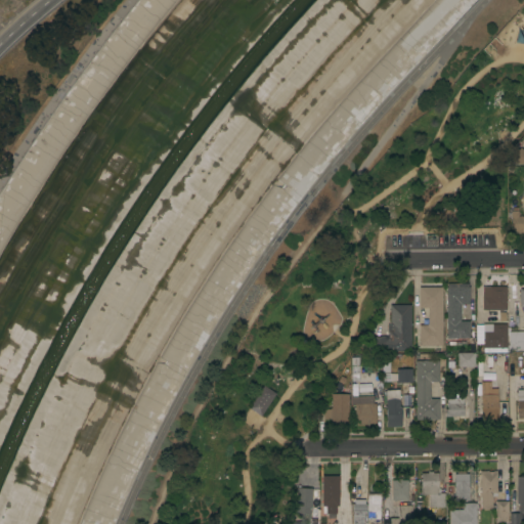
[(523,164),(509,164),(509,157),(514,157),(514,156),(513,156),(513,150),(514,150),(514,149),(519,149),(519,148),(522,148),(523,148),(523,164)]
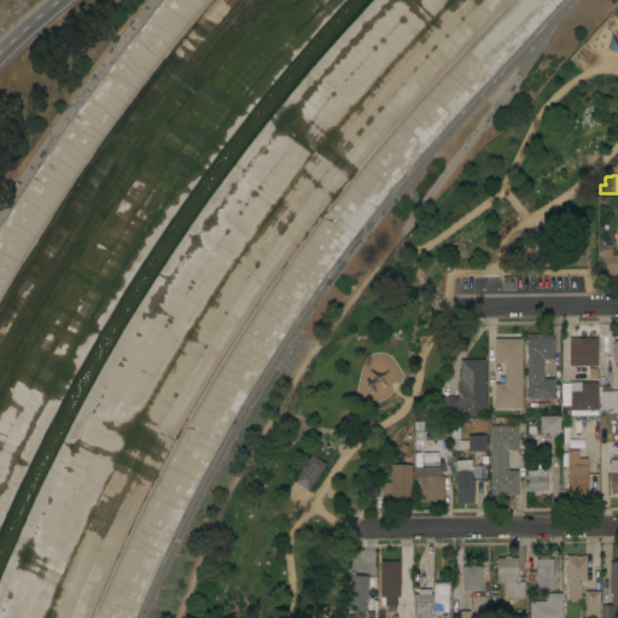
[(617,275),(602,277),(602,249),(611,249),(611,255),(617,255),(617,275)]
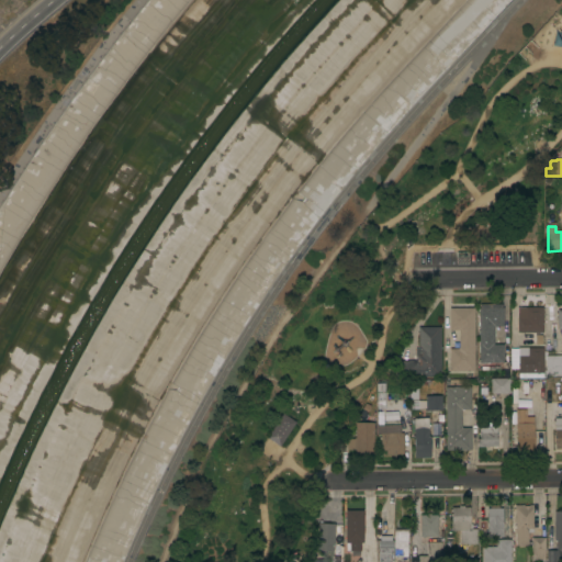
[(479,307),(480,307),(480,304),(503,304),(503,307),(504,307),(504,326),(495,326),(495,336),(494,336),(494,345),(504,345),(504,363),(479,363),(479,307)]
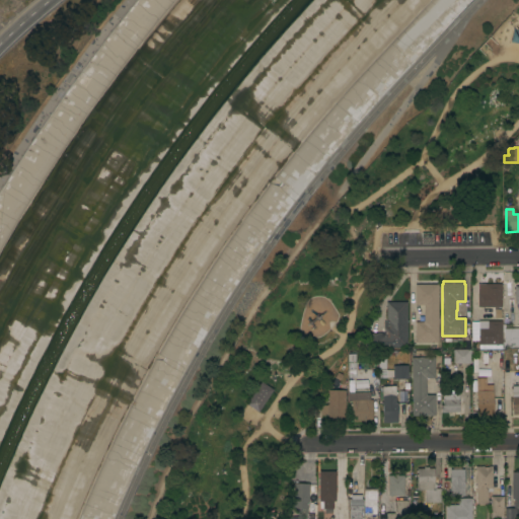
[(477,292),(478,292),(477,284),(485,283),(485,284),(501,284),(502,307),(477,307),(477,292)]
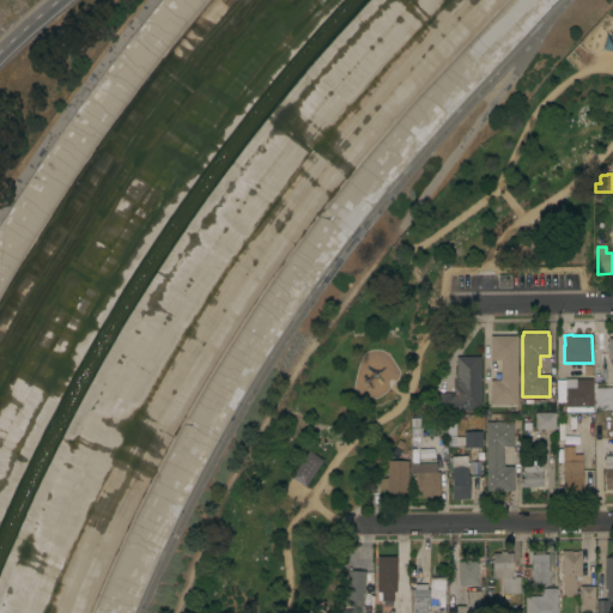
[(517,405),(490,405),(490,381),(501,381),(501,360),(490,360),(490,335),(517,335),(517,405)]
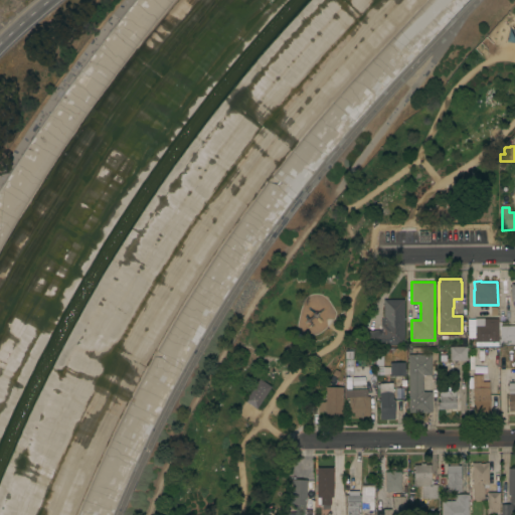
[(404,345),(366,346),(366,344),(363,344),(363,334),(366,334),(366,332),(370,332),(369,330),(381,330),(381,319),(383,319),(383,300),(403,300),(404,345)]
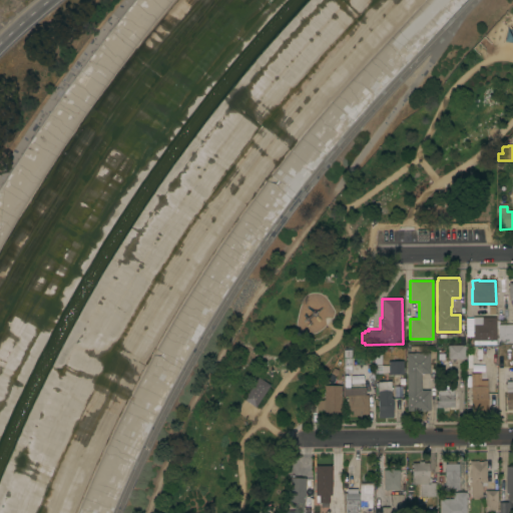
[(472,324),(481,324),(481,317),(496,317),(496,342),(485,342),(485,345),(472,345),(472,324)]
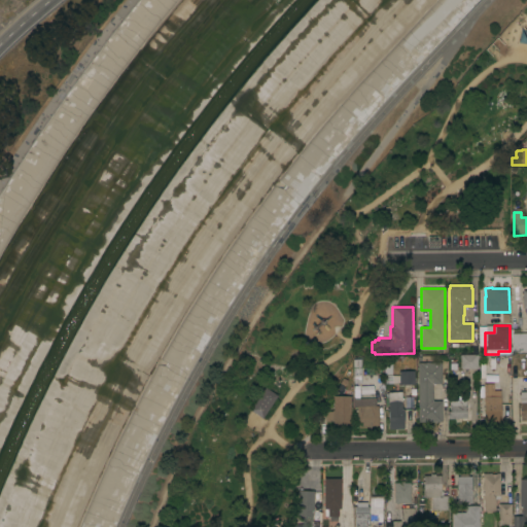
[(526,352),(521,352),(521,353),(518,353),(518,351),(517,351),(517,352),(512,352),(512,335),(513,335),(513,332),(524,332),(524,336),(526,336),(526,352)]
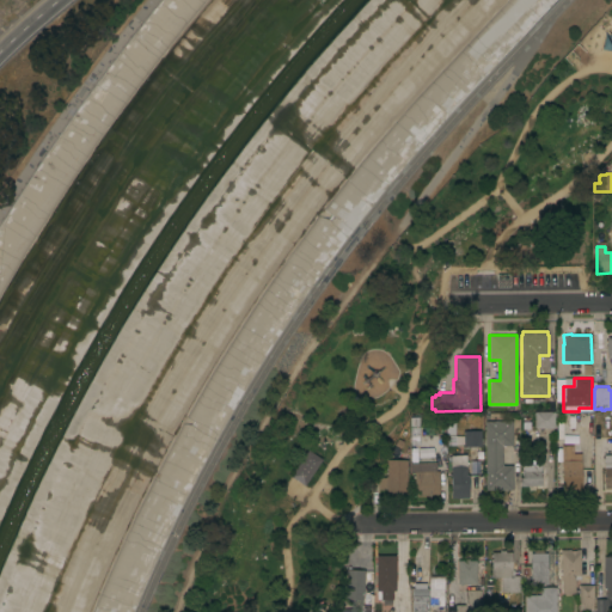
[(534,412),(554,412),(554,429),(538,429),(538,428),(534,428),(534,412)]
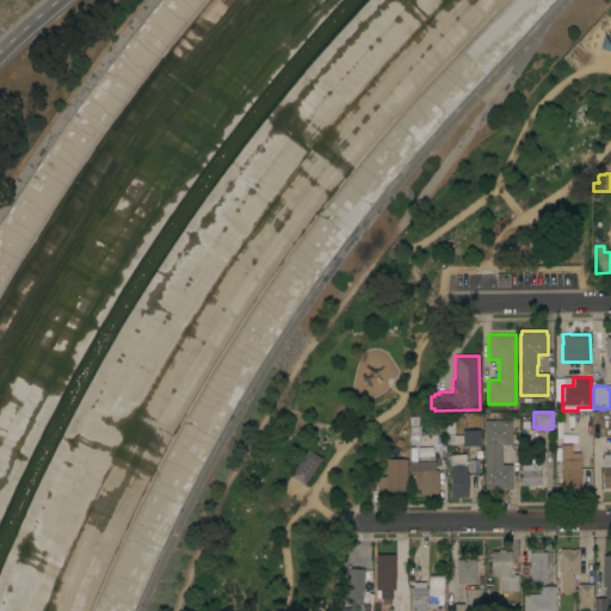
[(445,414),(454,414),(455,434),(445,434),(445,414)]
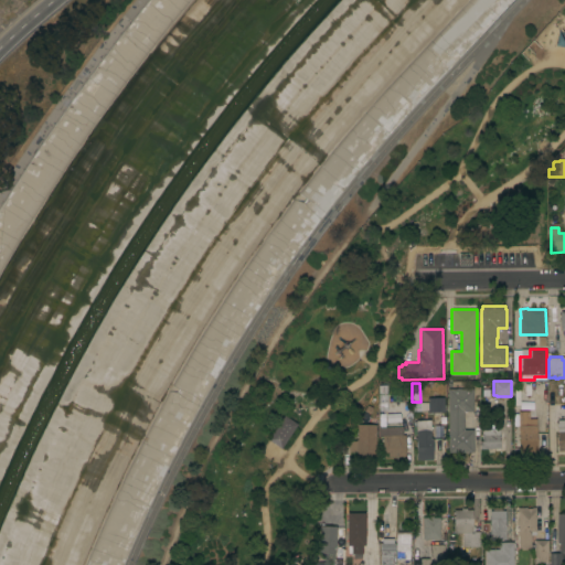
[(448,390),(472,388),(473,412),(464,412),(464,430),(473,430),(473,452),(448,452),(448,390)]
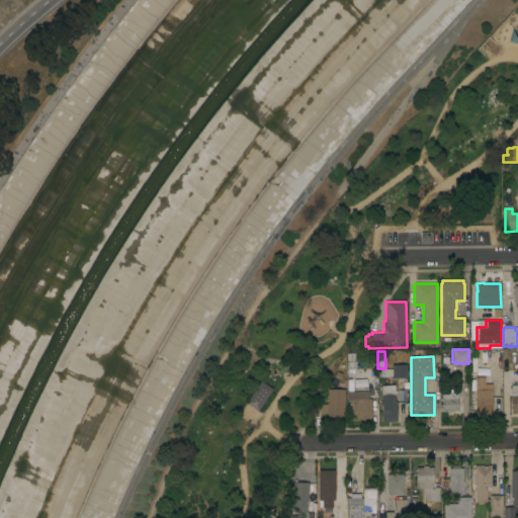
[(392,365),(407,364),(408,378),(406,378),(406,381),(403,381),(403,378),(393,378),(392,365)]
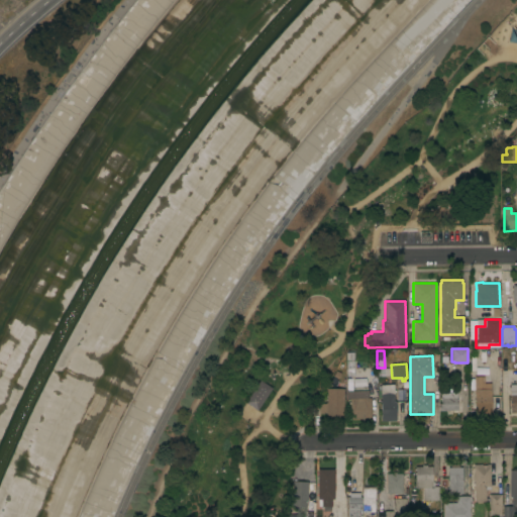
[(455,377),(443,377),(443,364),(455,364),(455,377)]
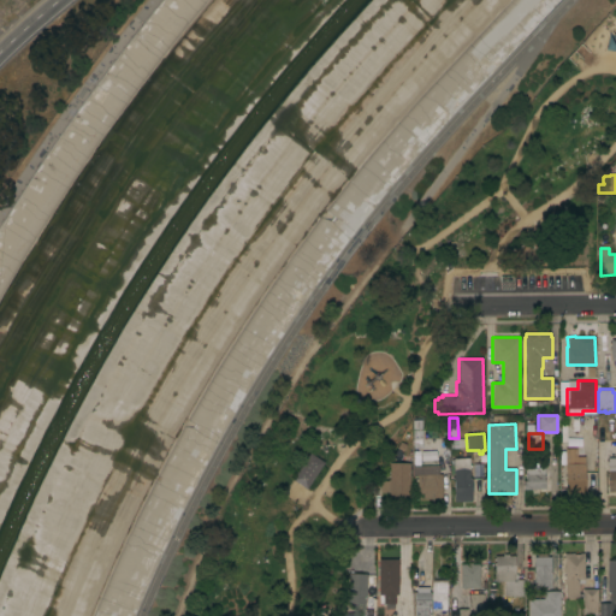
[(566,449),(578,449),(578,457),(585,457),(586,493),(566,495),(566,449)]
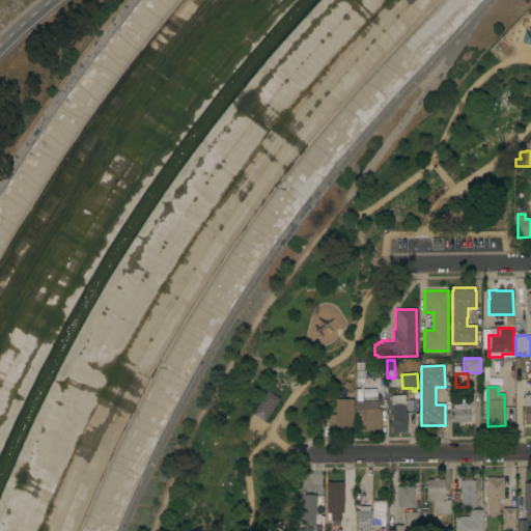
[(267,390),(251,414),(262,421),(278,398),(267,390)]
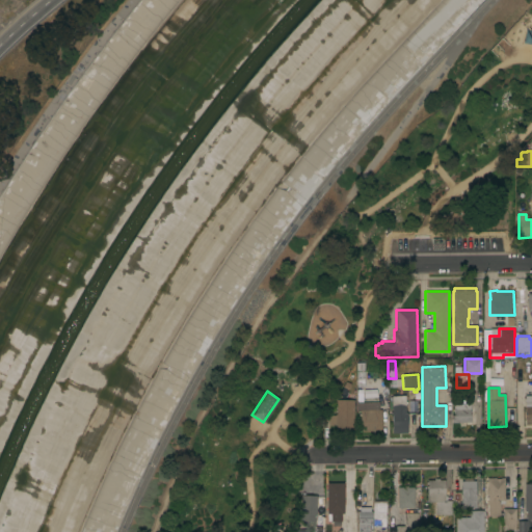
[(392,396),(405,396),(406,402),(407,402),(407,404),(405,404),(406,414),(407,414),(407,433),(392,433),(392,396)]
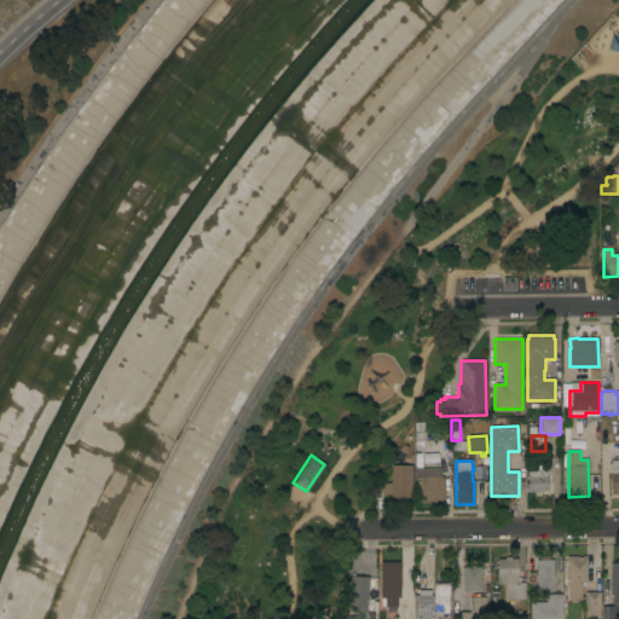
[(414,463),(422,463),(422,469),(441,469),(441,478),(444,476),(444,486),(445,486),(445,490),(444,490),(445,501),(426,501),(426,496),(418,496),(418,479),(414,479),(414,463)]
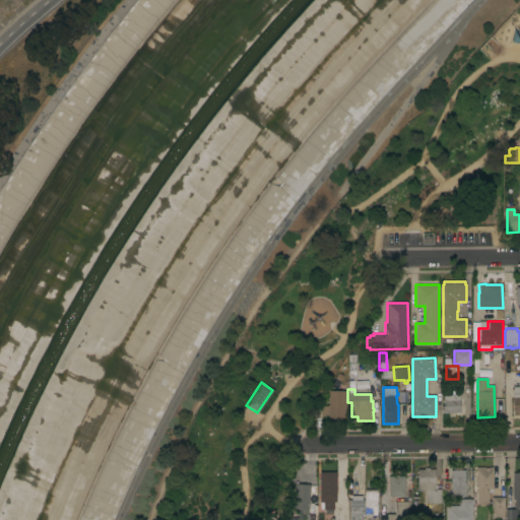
[(328,391),(345,391),(345,419),(329,419),(329,416),(321,416),(321,406),(328,406),(328,391)]
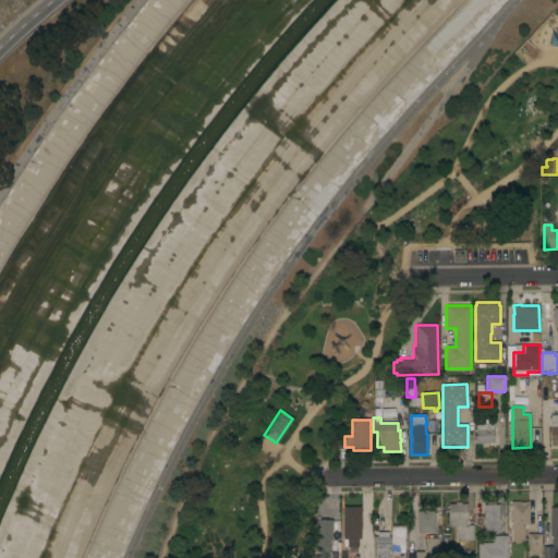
[(493,423),(494,443),(473,444),(473,436),(476,436),(475,424),(493,423)]
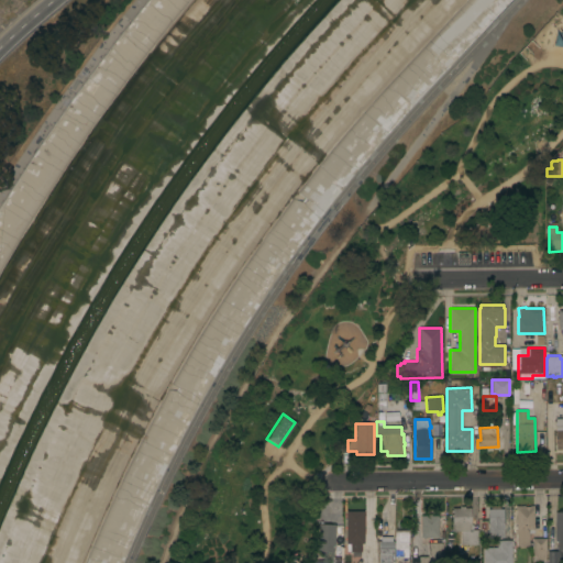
[(488,509),(490,509),(490,506),(499,506),(499,509),(504,509),(504,530),(501,537),(488,537),(488,509)]
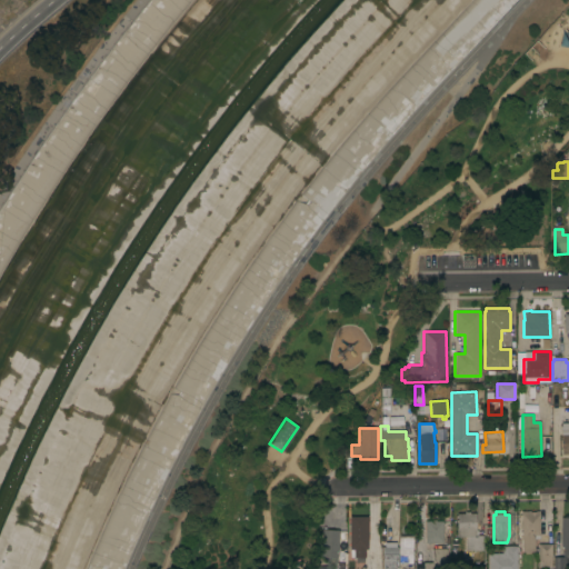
[(521,511),(530,511),(530,512),(535,512),(535,511),(539,511),(539,537),(539,539),(533,539),(535,551),(521,551),(521,511)]
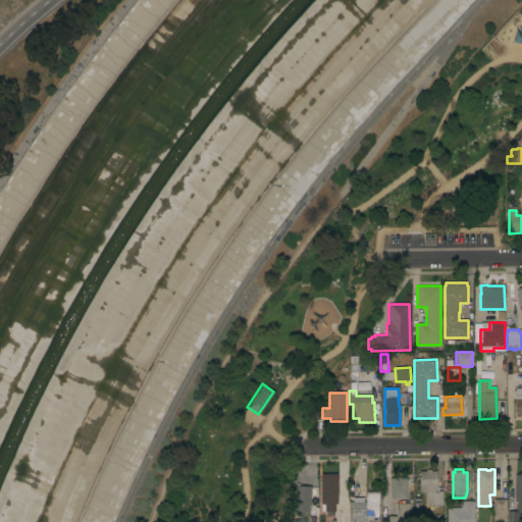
[(419,471),(426,471),(426,470),(431,470),(431,471),(436,471),(436,486),(438,486),(438,491),(442,491),(442,505),(427,505),(427,492),(419,492),(419,471)]
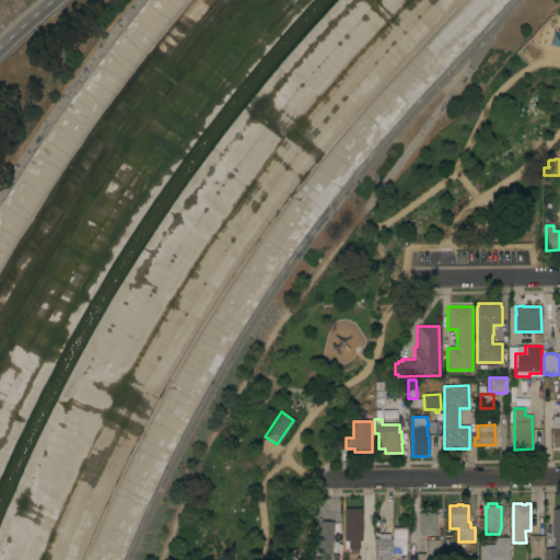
[(552,510),(556,510),(556,508),(559,508),(559,549),(558,549),(557,559),(545,559),(545,548),(553,548),(555,540),(551,537),(552,510)]
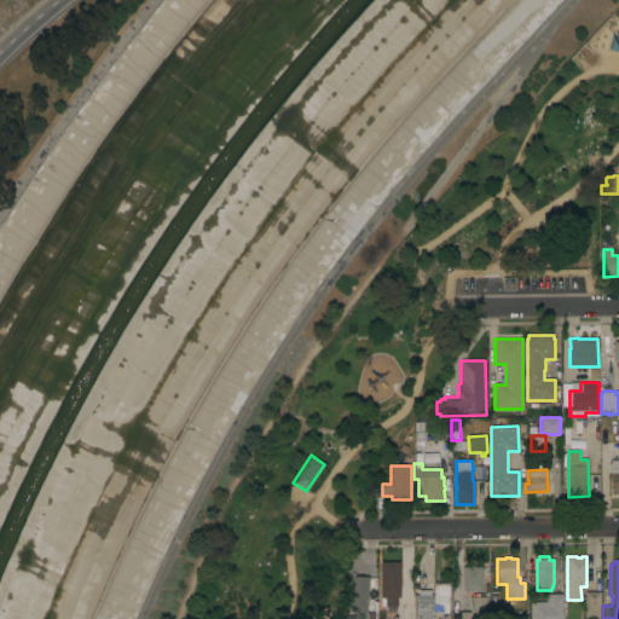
[(381,562),(403,562),(403,599),(398,599),(398,607),(385,607),(385,602),(383,602),(383,599),(381,599),(381,562)]
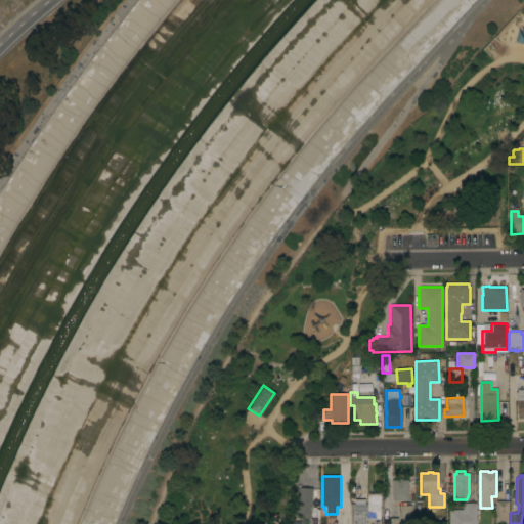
[(392,480),(396,480),(396,479),(401,479),(401,480),(408,480),(408,499),(396,500),(396,501),(393,501),(393,500),(392,500),(392,480)]
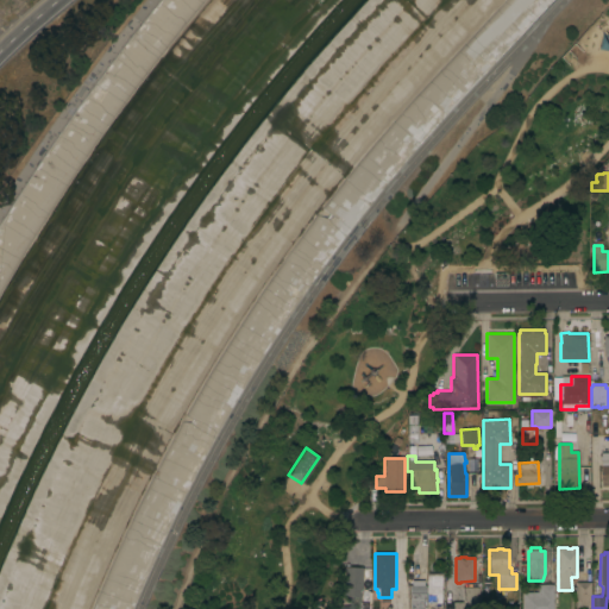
[(345,566),(363,567),(362,597),(344,596),(345,566)]
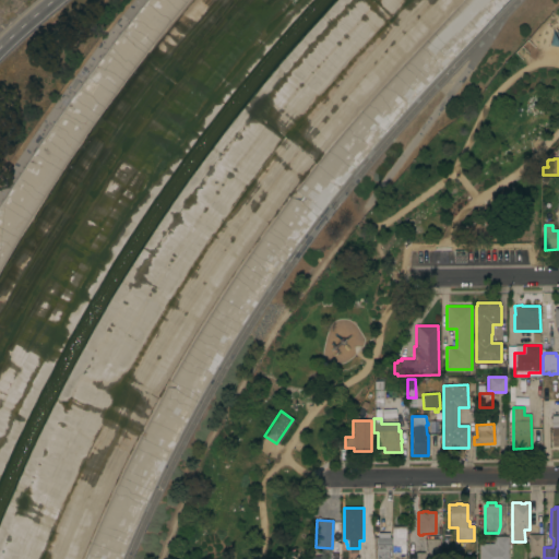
[(392,526),(406,526),(405,555),(392,555),(392,526)]
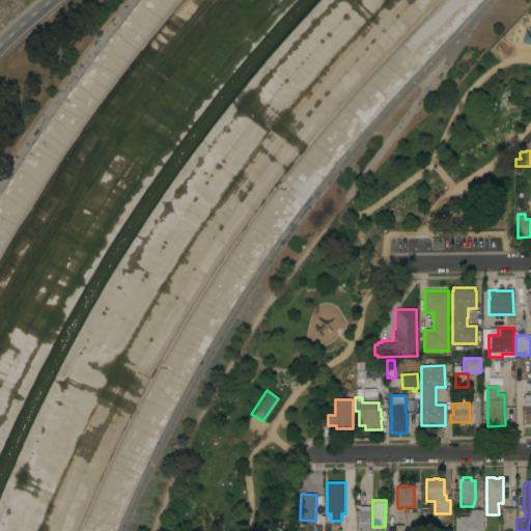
[(357,530),(357,511),(359,511),(359,507),(369,507),(369,510),(371,510),(371,530),(373,530),(380,530),(357,530)]
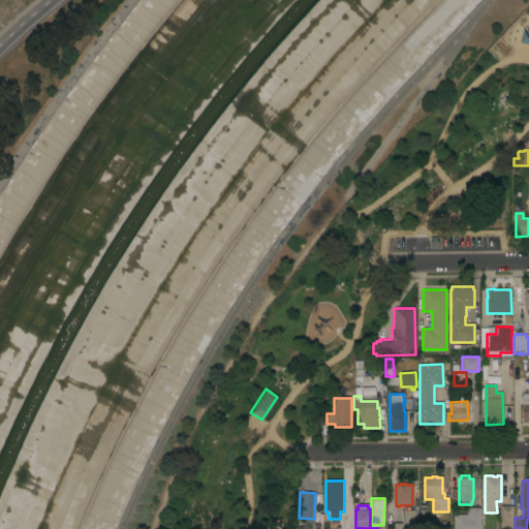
[(500,524),(499,524),(499,521),(500,521),(500,506),(512,506),(512,527),(500,527),(500,524)]
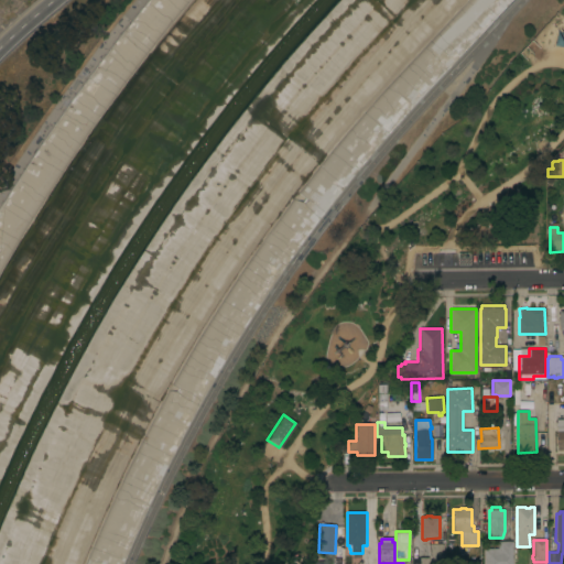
[(484,563),(484,549),(498,549),(498,542),(512,541),(512,563),(484,563)]
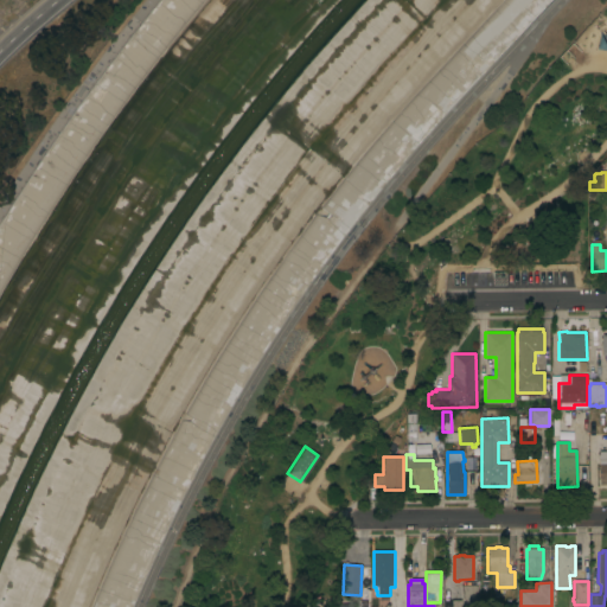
[(452,606),(452,600),(461,600),(460,586),(477,586),(477,606),(452,606)]
